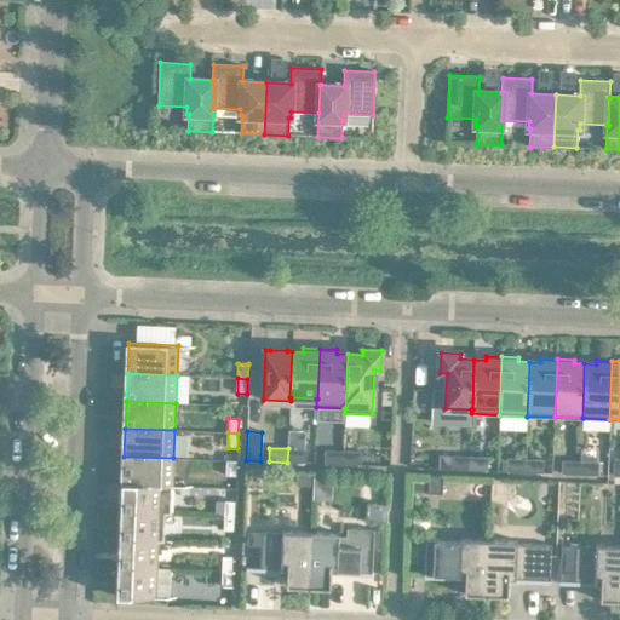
[(288,448),(287,463),(305,463),(306,449),(288,448)]
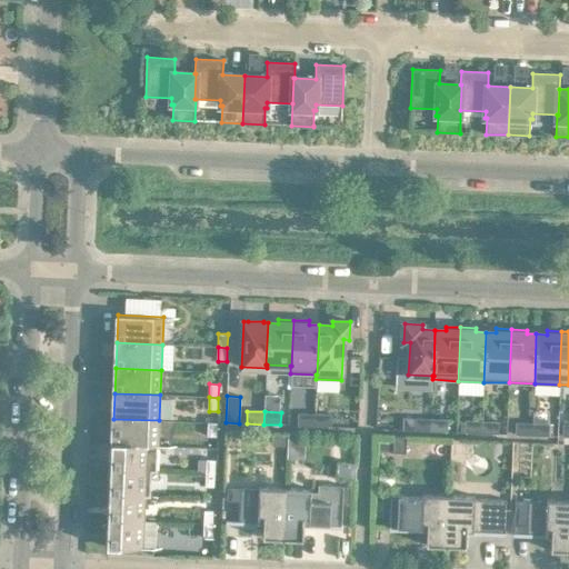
[(298,426),(315,427),(315,413),(298,413),(298,426)]
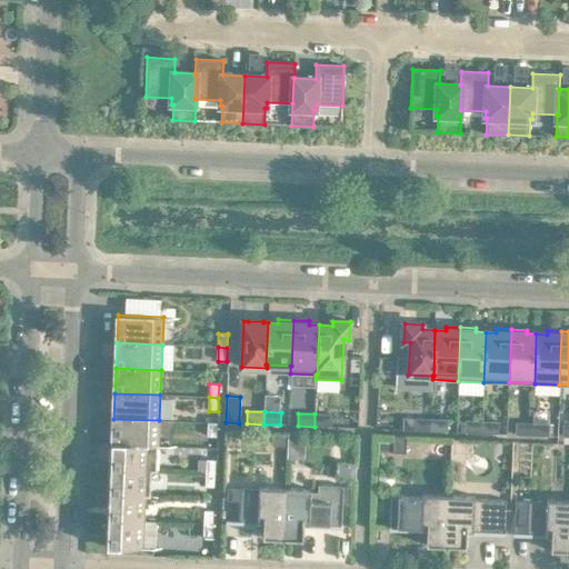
[(315,413),(315,427),(331,427),(331,415),(315,413)]
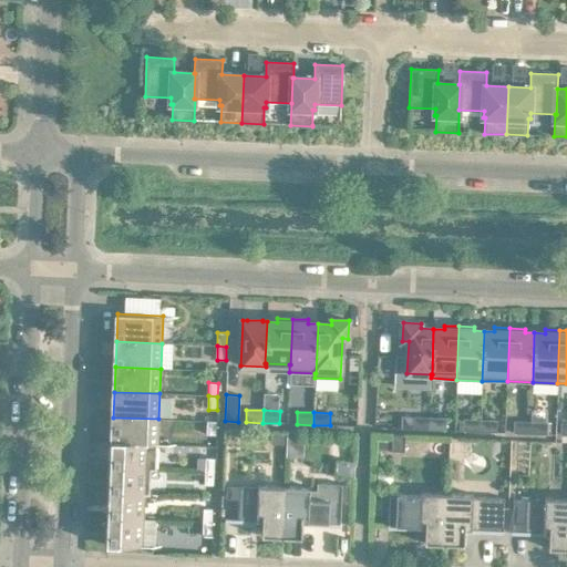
[(402,416),(401,429),(412,429),(413,416),(402,416)]
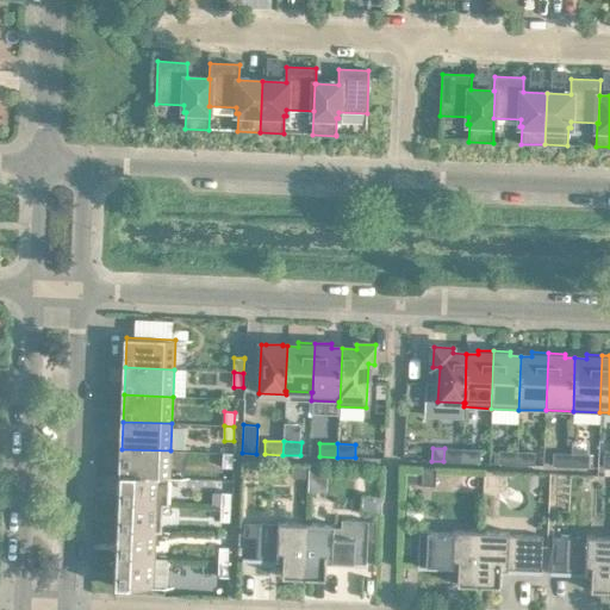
[(443,461),(462,462),(462,449),(444,448),(443,461)]
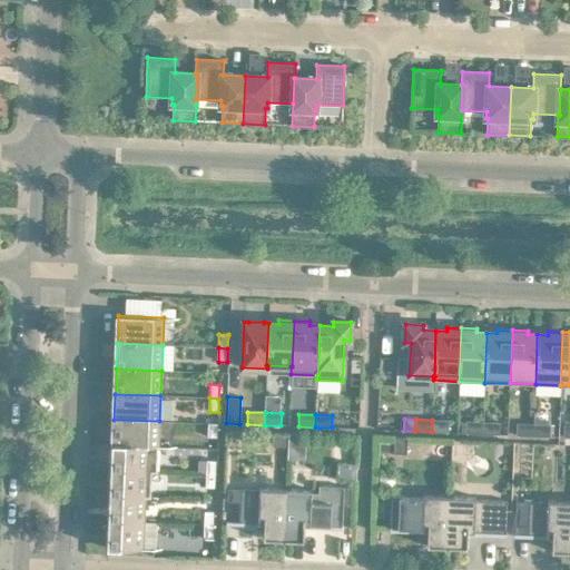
[(114,420),(112,444),(158,446),(159,421),(114,420)]
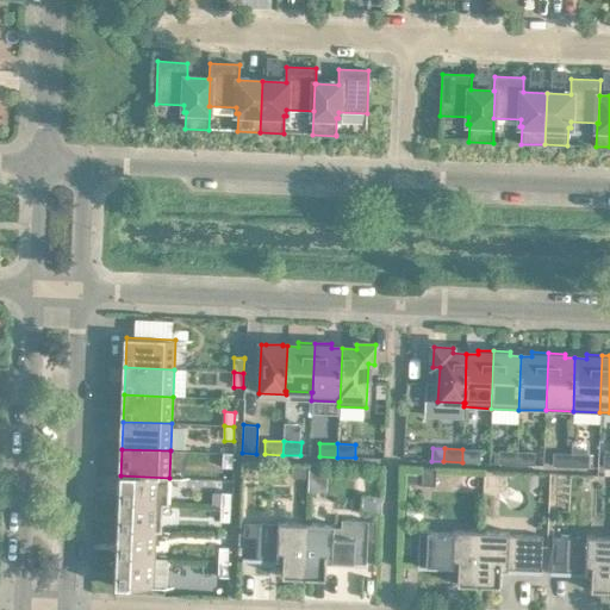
[(462,449),(462,462),(480,464),(480,449),(462,449)]
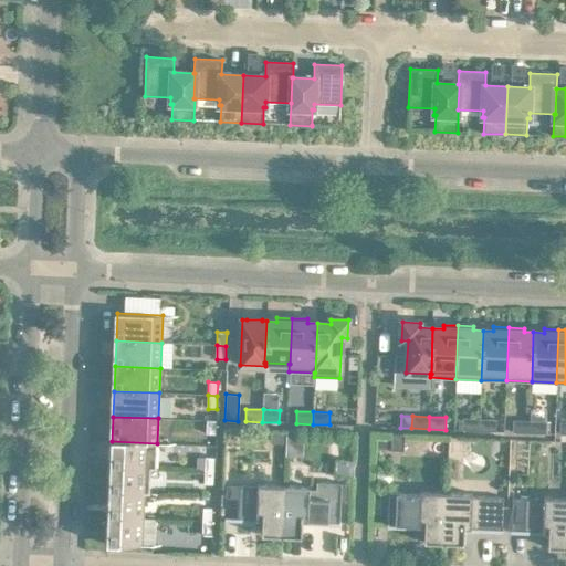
[(462,430),(479,431),(480,419),(462,418),(462,430)]
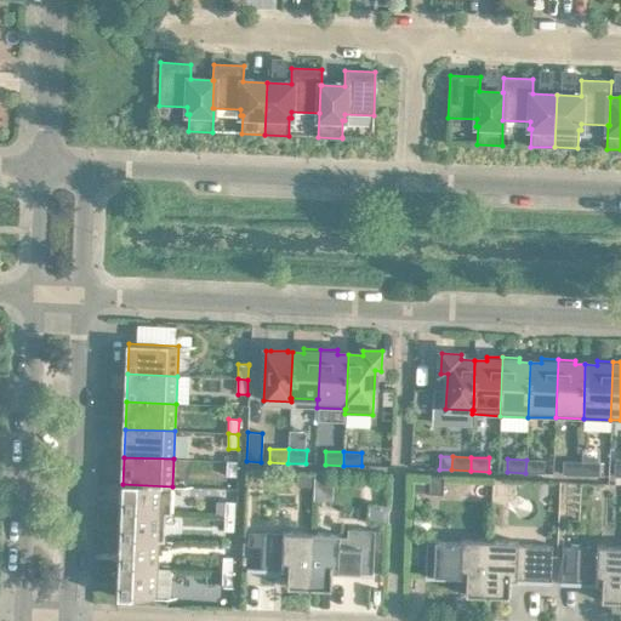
[(527,460),(525,473),(543,474),(545,460),(527,460)]
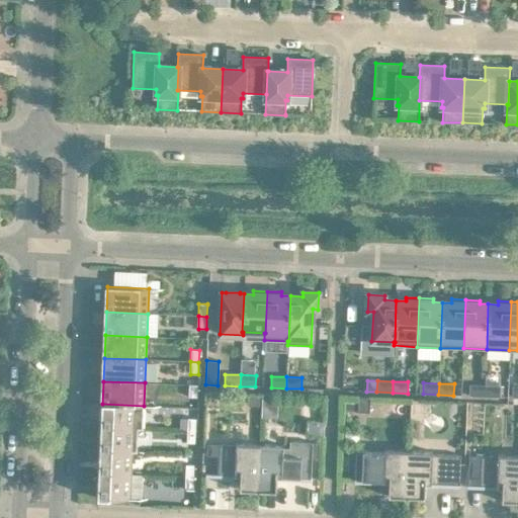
[(189,397),(197,398),(197,384),(189,384),(189,397)]
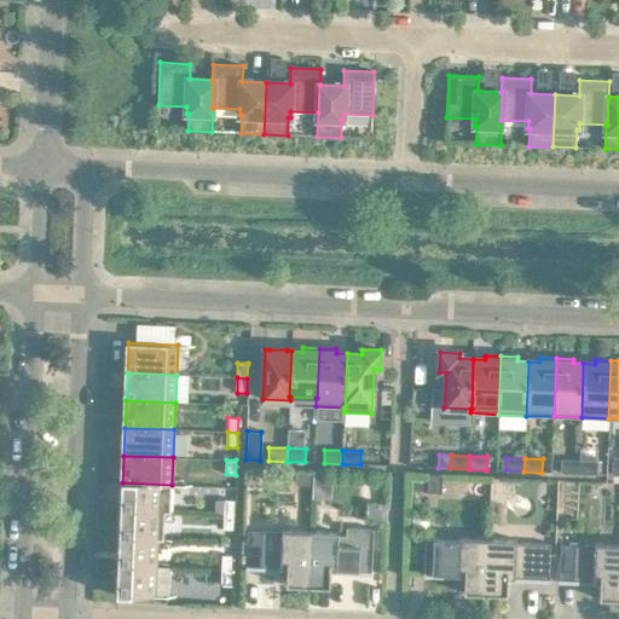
[(560,473),(579,474),(579,461),(561,460),(560,473)]
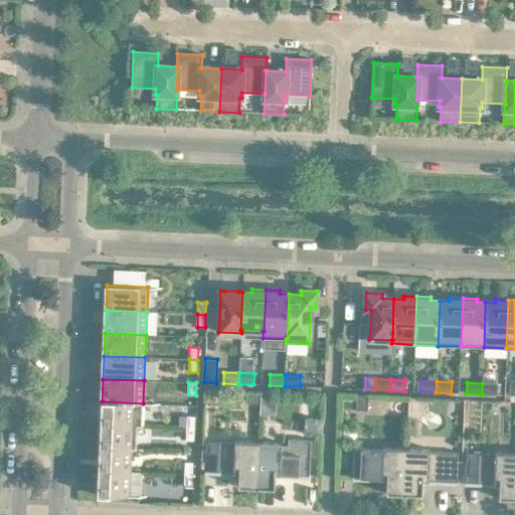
[(482,383),(482,394),(497,395),(497,383),(482,383)]
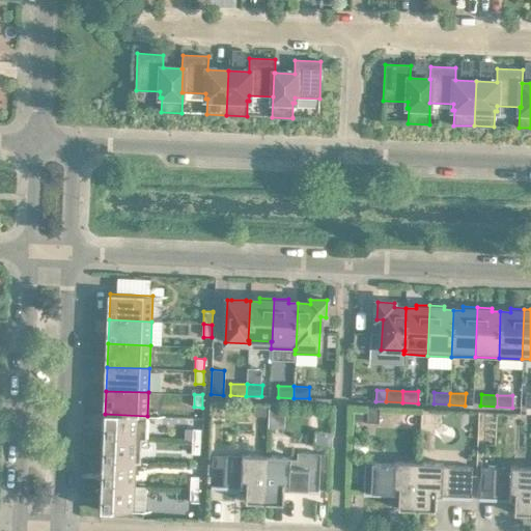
[(366,422),(379,423),(380,408),(367,408),(367,411),(366,422)]
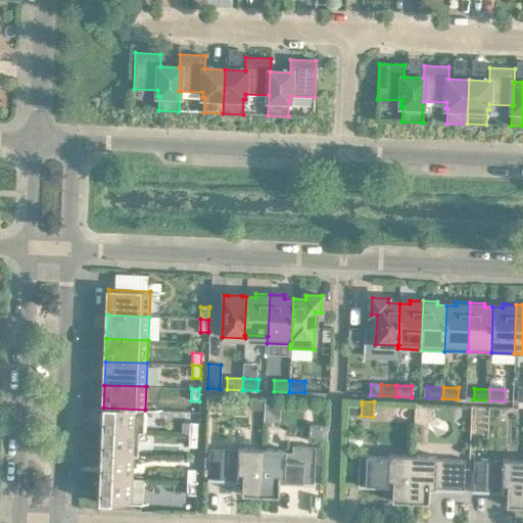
[(349,405),(348,415),(361,416),(362,405),(349,405)]
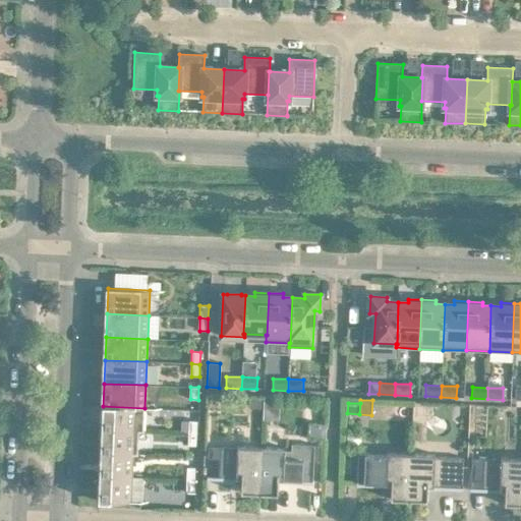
[(415,405),(414,417),(431,418),(432,406),(415,405)]
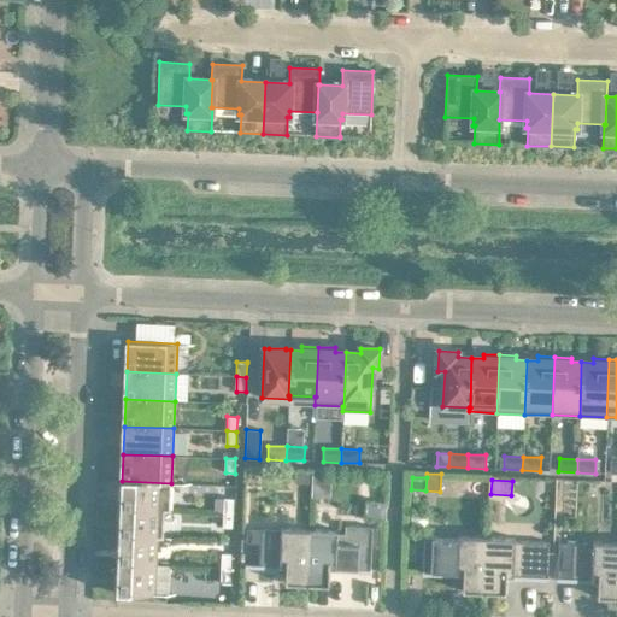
[(122,481),(121,509),(164,511),(164,512),(170,512),(171,483),(122,481)]
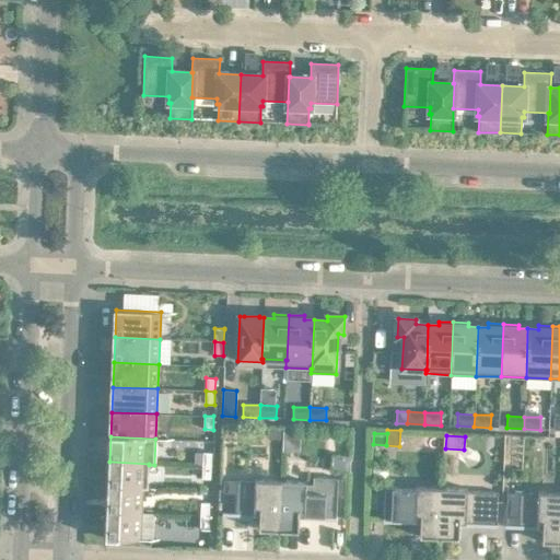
[(202,453),(202,466),(211,466),(212,453),(202,453)]
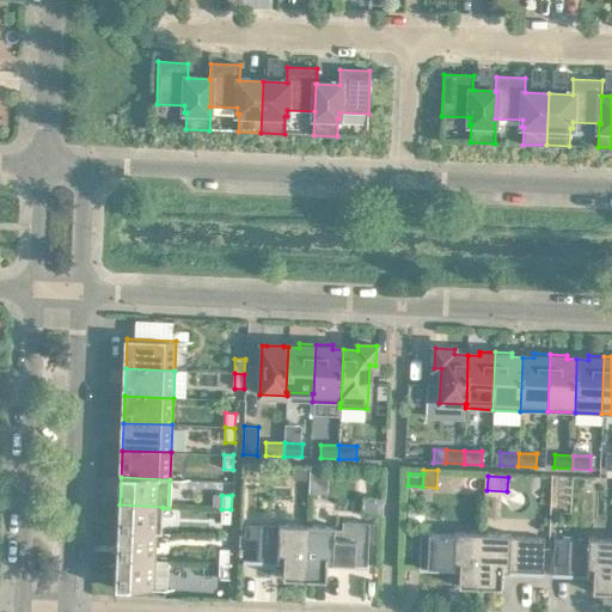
[(120,505),(118,532),(155,533),(155,534),(161,534),(163,508),(163,507),(120,505)]
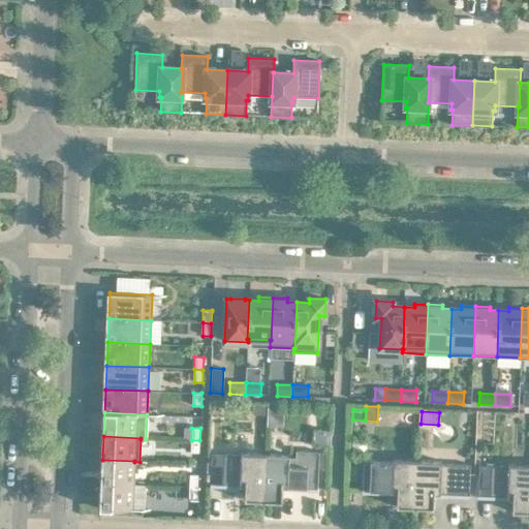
[(199,440),(191,440),(190,453),(199,453),(199,440)]
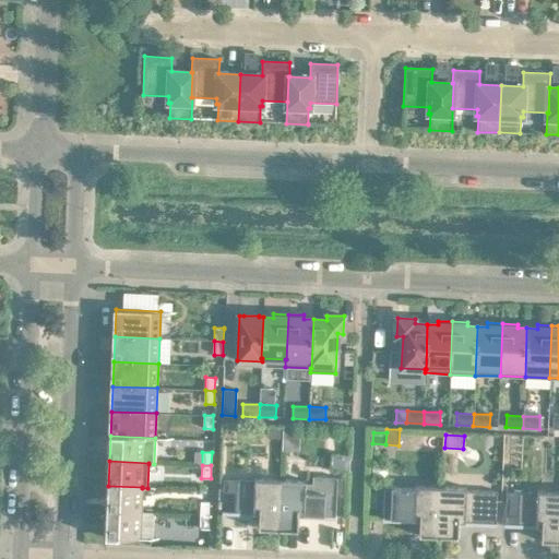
[(278,530),(298,531),(298,515),(335,516),(337,477),(312,476),(312,484),(306,483),(306,480),(281,479),(278,530)]
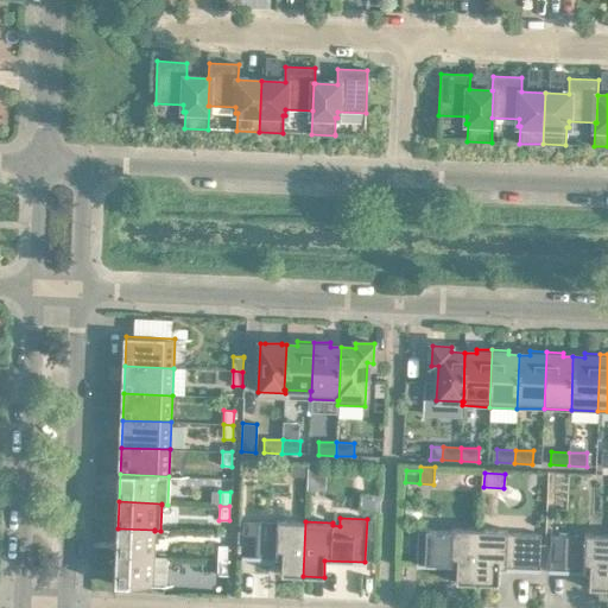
[(282,576),(303,576),(305,521),(277,520),(277,524),(244,521),(242,536),(255,536),(255,557),(282,558),(282,576)]
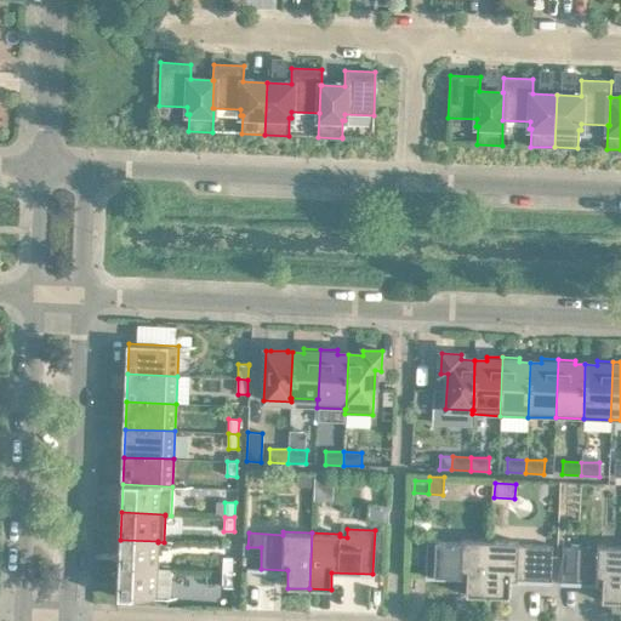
[(120,540),(120,568),(157,569),(158,542),(158,541),(120,540)]
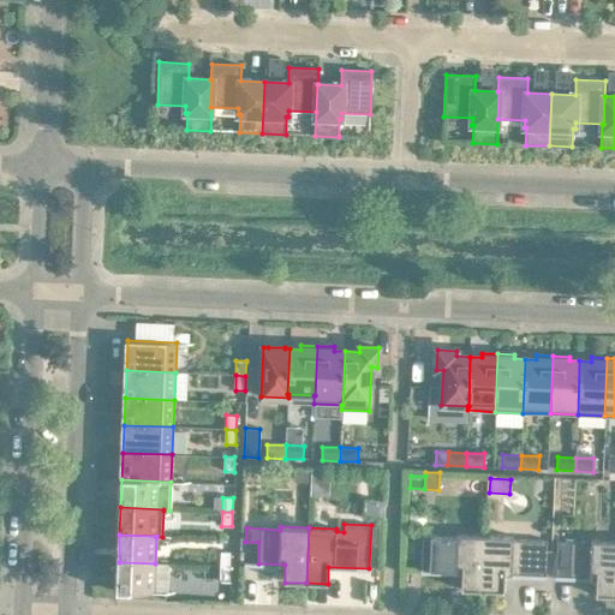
[(461,590),(483,591),(485,536),(457,535),(457,537),(423,536),(421,571),(461,572),(461,590)]
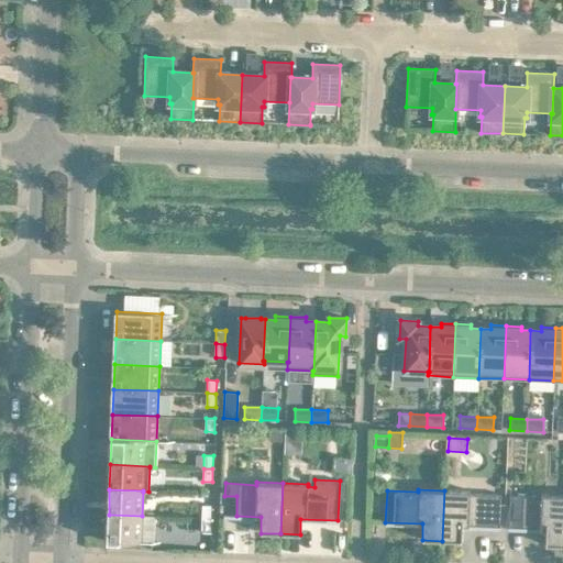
[(444,490),(442,541),(462,541),(462,529),(462,526),(476,527),(478,494),(470,494),(470,492),(444,490)]
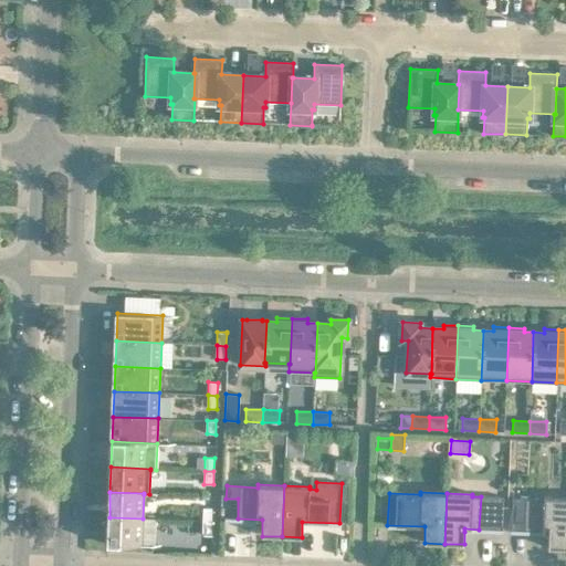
[(548,548),(565,548),(565,498),(544,496),(544,499),(512,498),(511,531),(548,532),(548,548)]
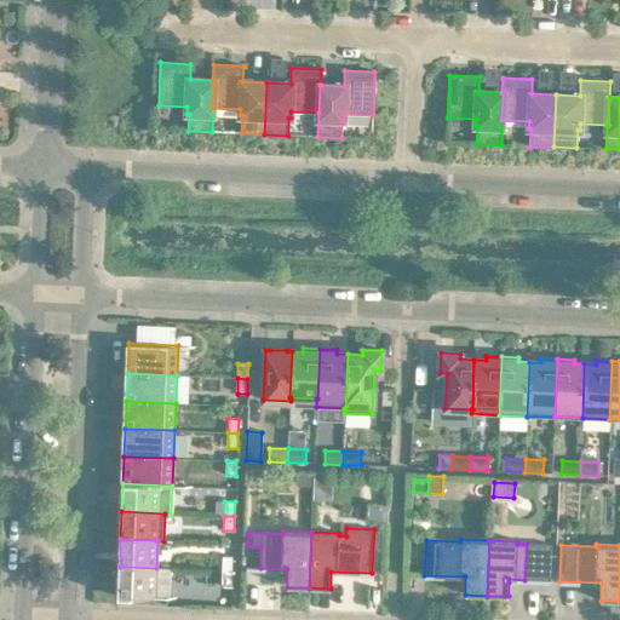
[(537,558),(551,560),(552,545),(538,545),(537,558)]
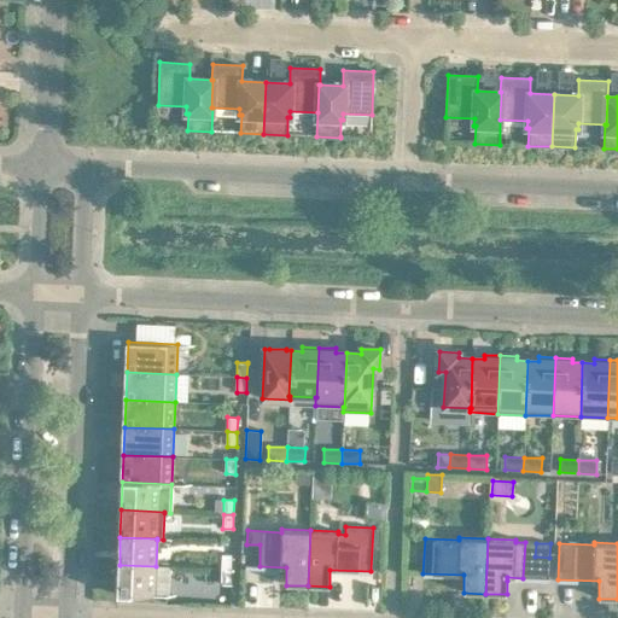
[(221,554),(221,569),(231,570),(232,555),(221,554)]
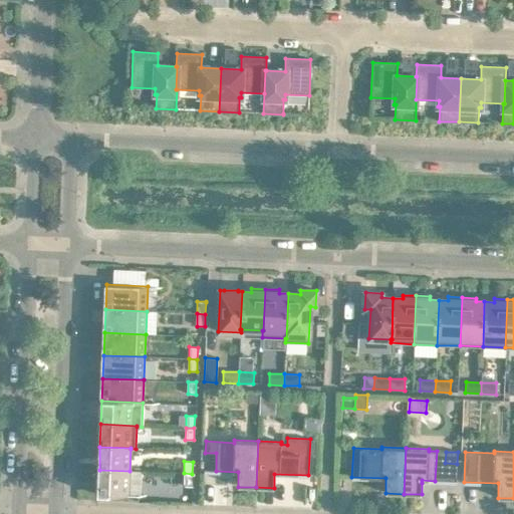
[(130,471),(99,470),(97,495),(129,496),(130,471)]
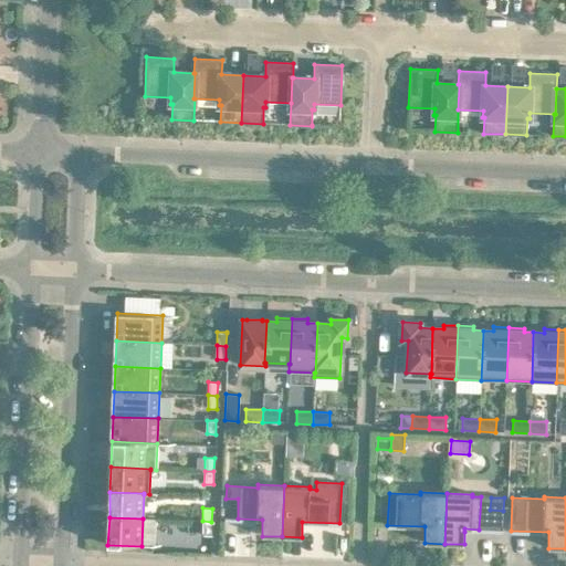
[(211,522),(202,521),(201,535),(211,535),(211,522)]
